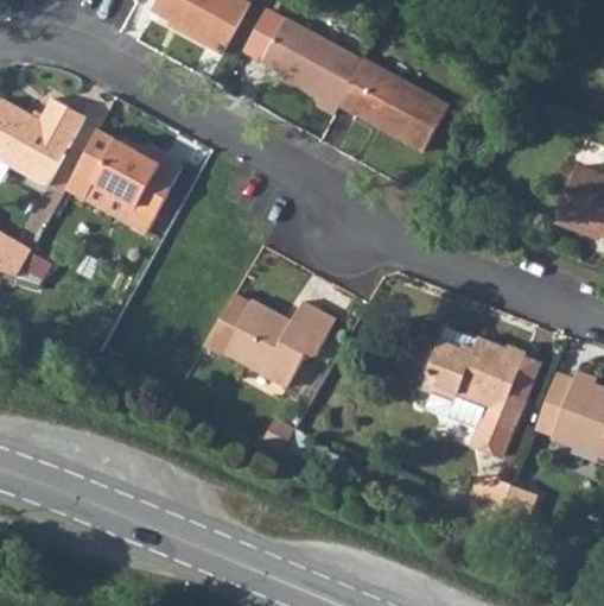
[(246,0),(154,0),(151,7),(191,30),(188,35),(221,52),(248,1),(246,0)]
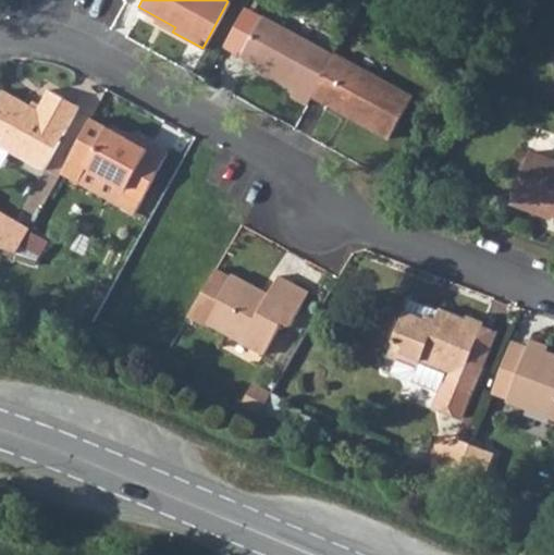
[(285,99),(304,109),(310,97),(330,58),(258,20),(236,61),(291,89),(285,99)]
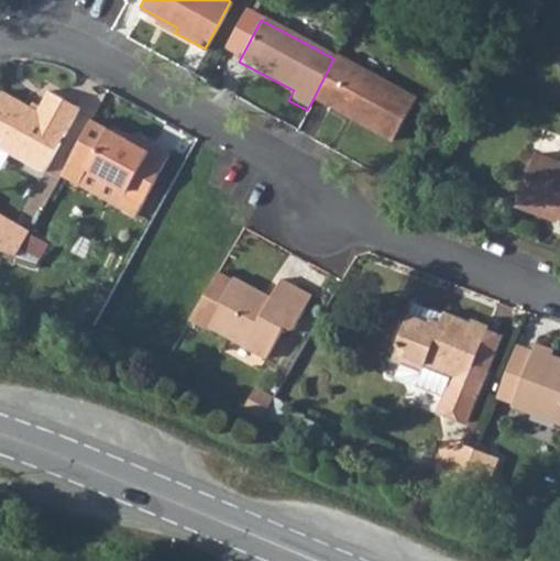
[(333,58),(314,98),(393,136),(413,94),(336,55),(333,58)]
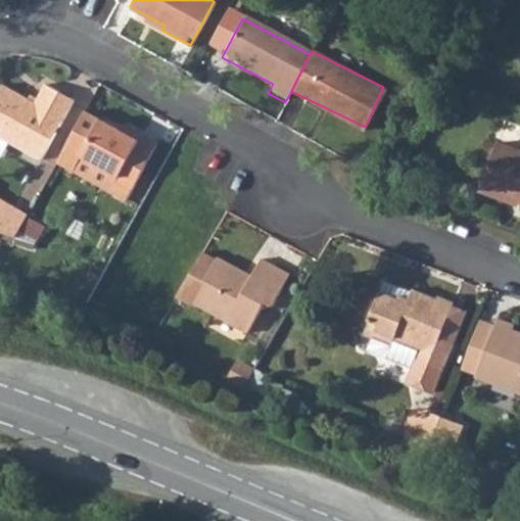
[(4,88),(0,94),(0,137),(42,159),(75,100),(46,84),(35,104),(4,88)]
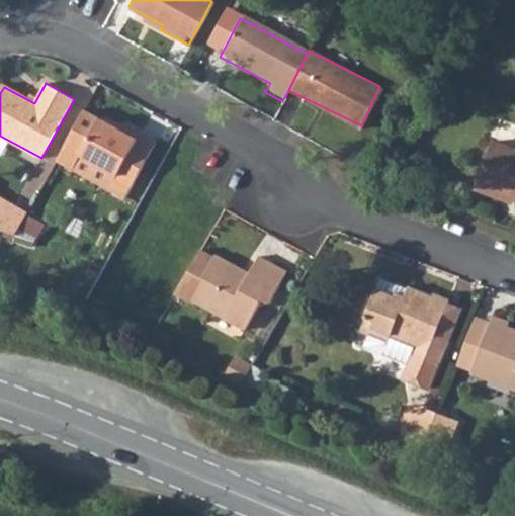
[(65,148),(59,160),(74,168),(81,157),(115,176),(114,178),(130,186),(155,142),(140,134),(137,140),(114,127),(85,111),(65,148)]
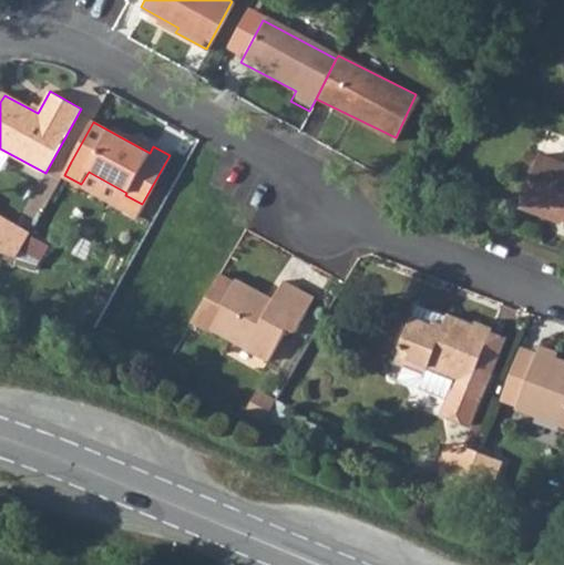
[(563,164),(532,153),(512,204),(541,215),(544,203),(559,208),(555,213),(563,215),(563,164)]
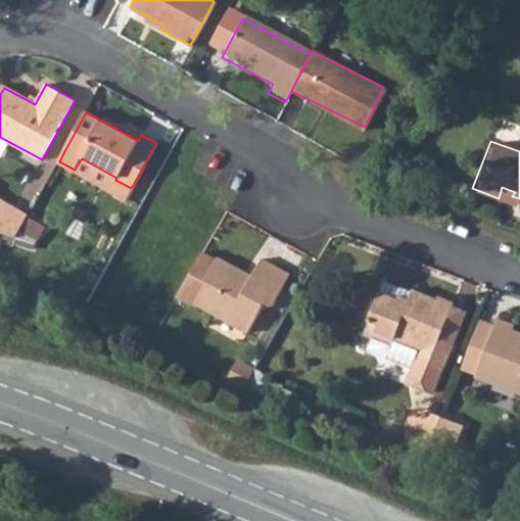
[(82,158),(75,170),(110,189),(115,180),(116,178),(82,158)]
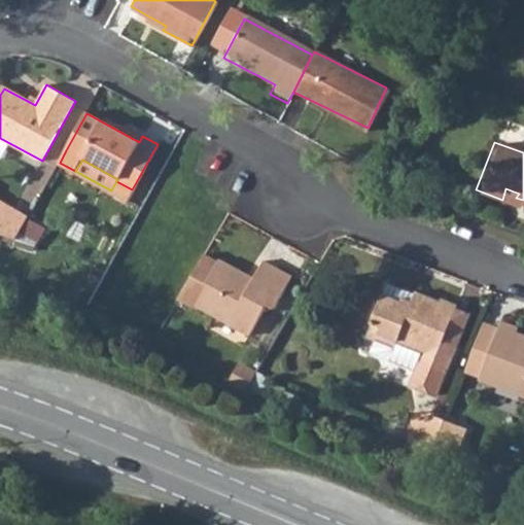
[(31,214),(0,199),(0,235),(18,241),(31,214)]
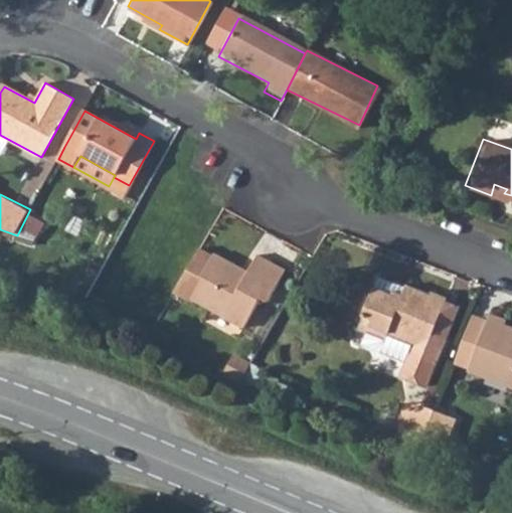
[(195,249),(171,295),(188,304),(189,301),(239,329),(256,299),(265,304),(282,272),(253,257),(241,277),(232,272),(234,269),(210,254),(209,258),(195,249)]
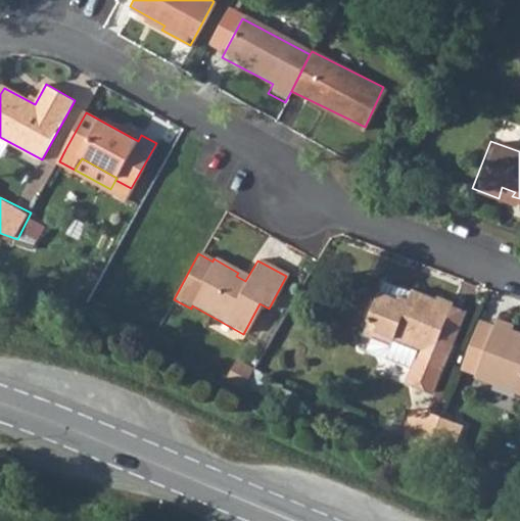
[(378,287),(376,295),(395,302),(396,299),(406,302),(408,298),(378,287)]
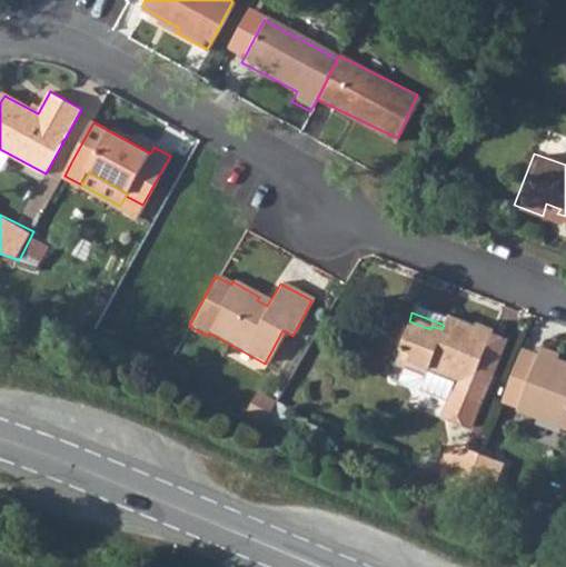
[(409,321),(397,350),(408,355),(401,371),(397,384),(406,386),(444,401),(443,408),(447,419),(470,428),(475,417),(490,377),(476,370),(488,336),(468,328),(446,319),(444,325),(442,329),(432,326),(430,329),(409,321)]
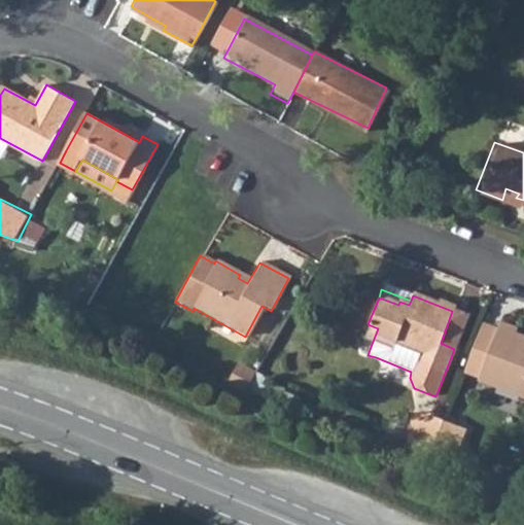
[(452,311),(441,343),(454,349),(466,316),(452,311)]
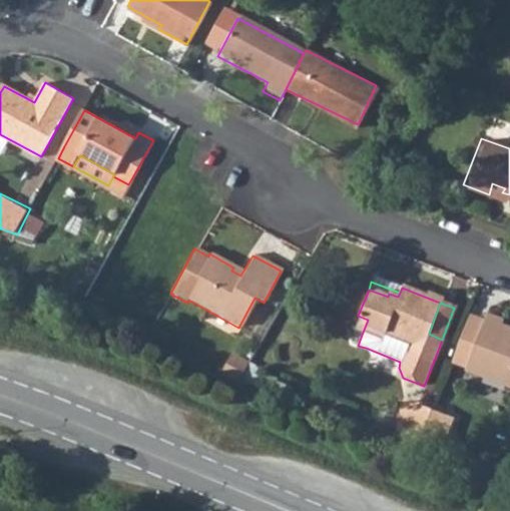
[(484,322),(467,368),(467,372),(509,387),(509,333),(501,330),(504,321),(486,315),(484,322)]
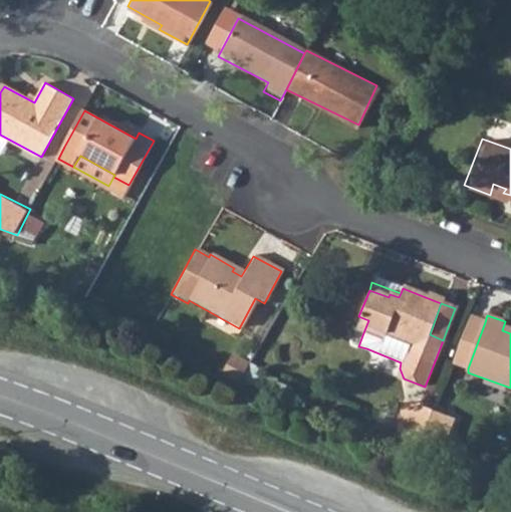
[(469,317),(452,363),(468,368),(485,322),(469,317)]
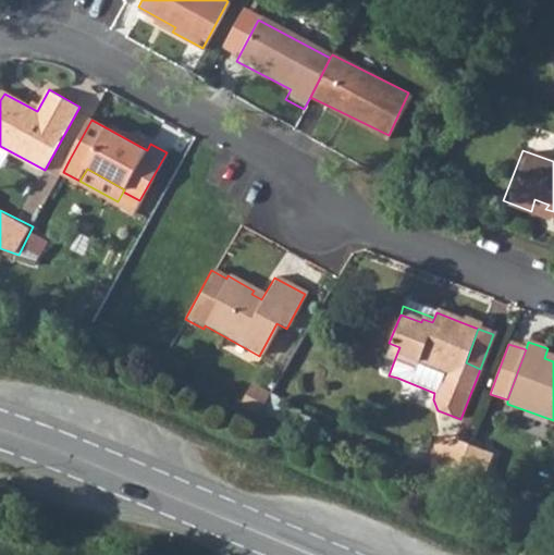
[(241,411),(256,419),(266,398),(250,391),(241,411)]
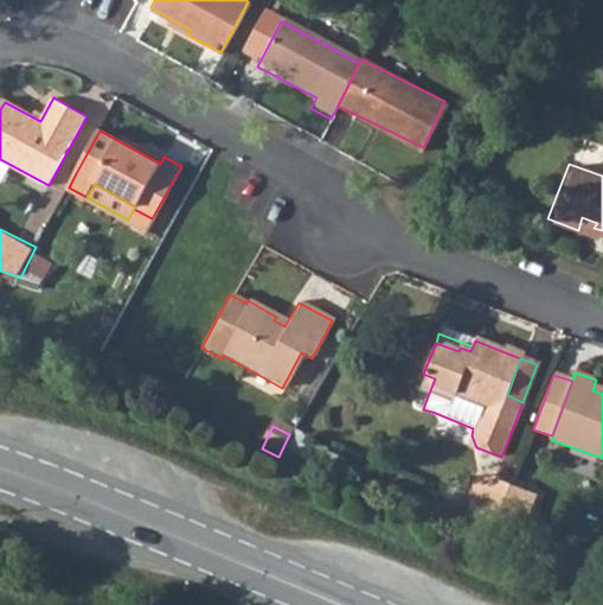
[(260,452),(276,463),(278,457),(262,449),(260,452)]
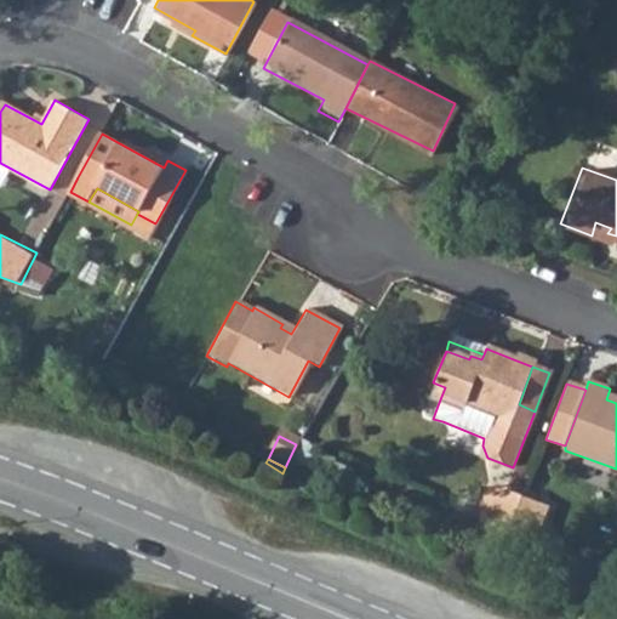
[(495,489),(476,535),(506,546),(521,500),(495,489)]
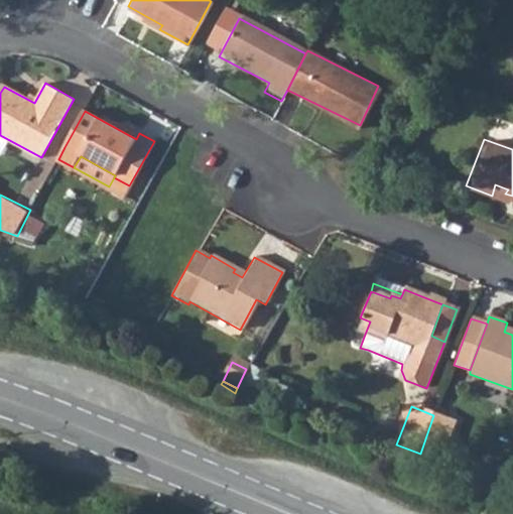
[(433,415),(420,454),(436,460),(446,457),(452,442),(443,439),(451,421),(440,417),(433,415)]
